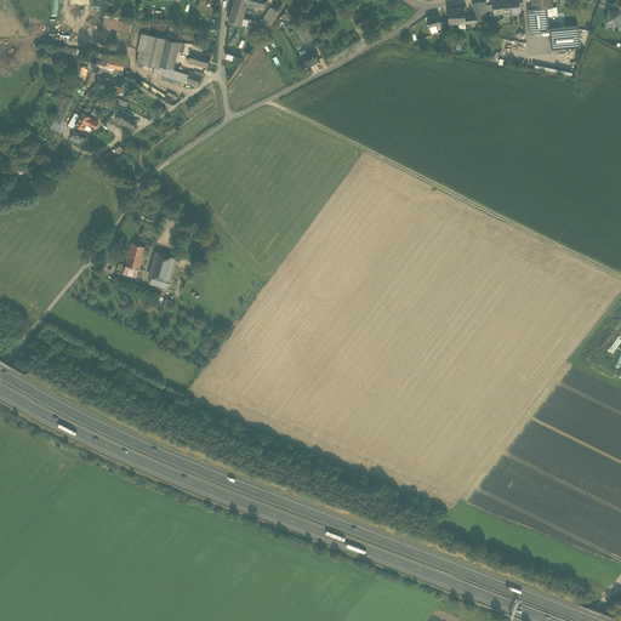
[(234,0),(229,21),(241,24),(243,18),(246,6),(248,7),(249,4),(248,4),(248,1),(263,6),(265,0),(234,0)]
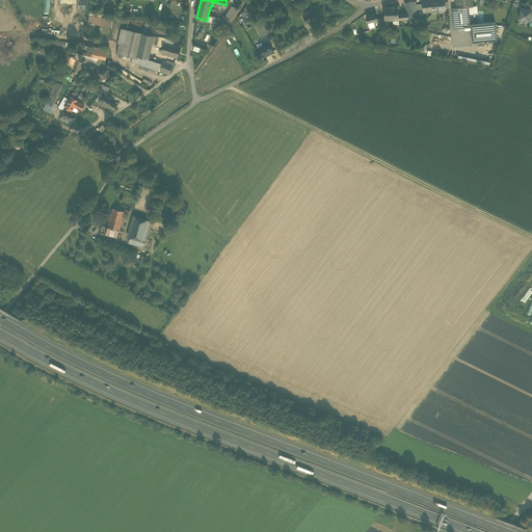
[(423,11),(430,10),(429,0),(427,0),(422,0),(422,4),(423,10),(423,11)]
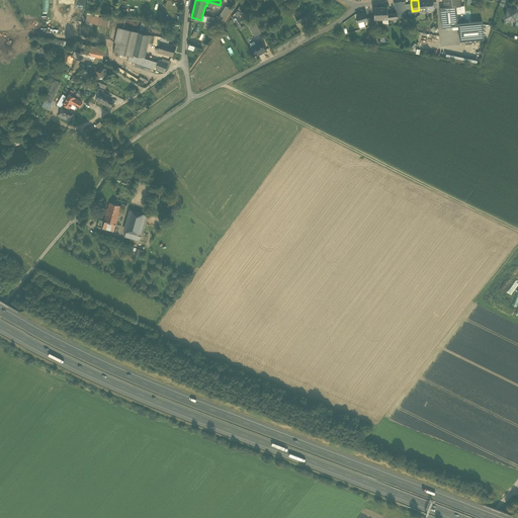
[(418,0),(419,10),(427,10),(425,0),(418,0)]
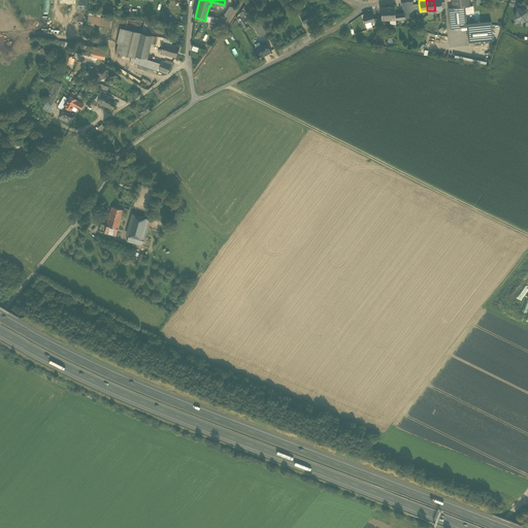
[(440,0),(433,0),(435,10),(442,9),(442,8),(441,2),(440,0)]
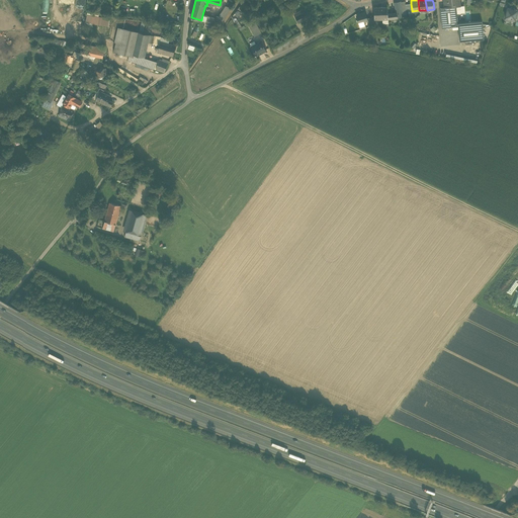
[(395,3),(397,14),(398,17),(403,16),(402,11),(401,3),(401,2),(395,3)]
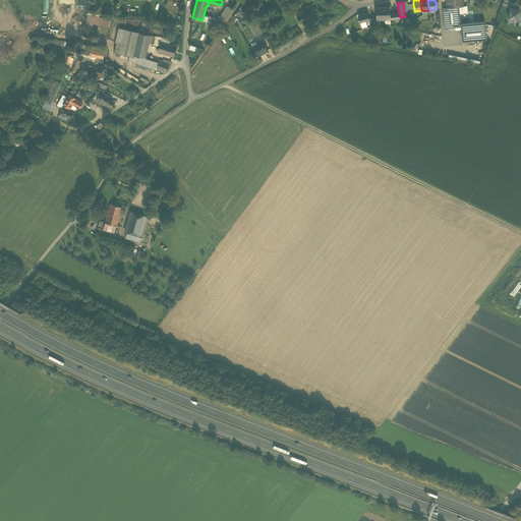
[(203,20),(221,25),(226,17),(232,8),(227,6),(220,17),(218,16),(218,17),(217,19),(216,18),(204,15),(203,20)]
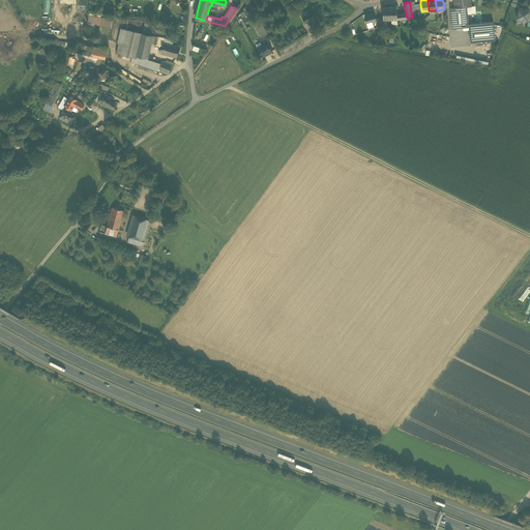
[(468,24),(468,13),(467,6),(454,7),(451,8),(450,8),(452,29),(469,27),(468,24)]
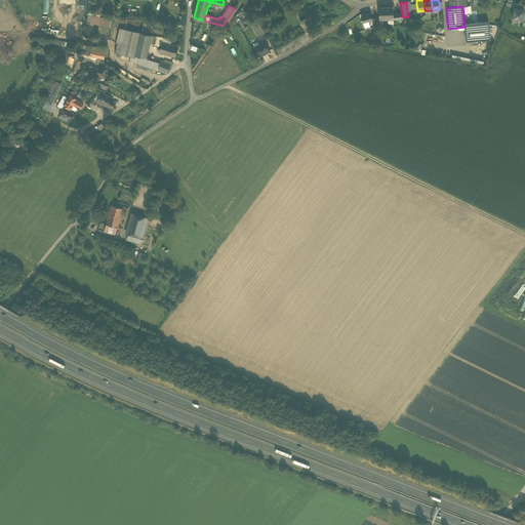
[(518,19),(522,21),(524,13),(524,10),(515,8),(512,18),(513,18),(518,19)]
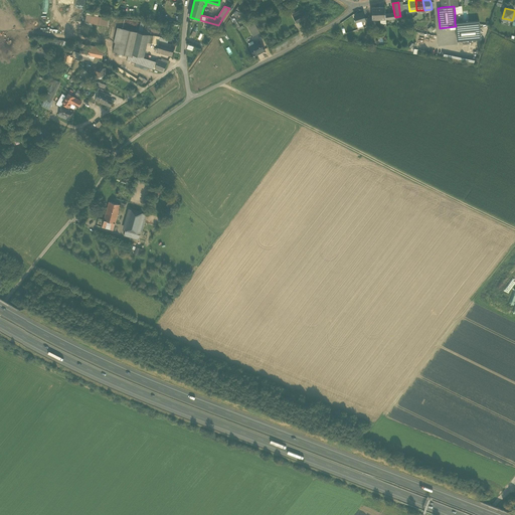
[(305,11),(301,13),(294,17),(297,22),(308,17),(305,11)]
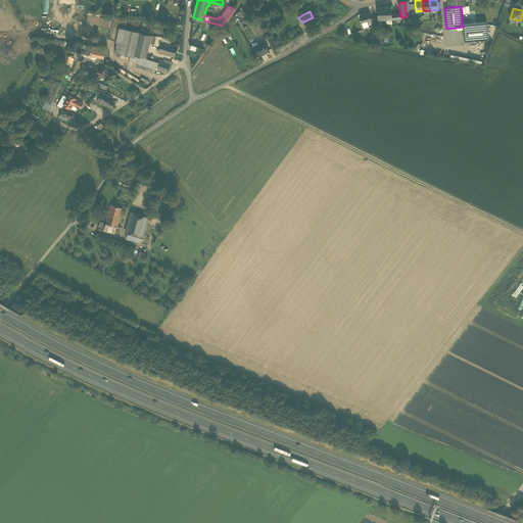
[(364,27),(368,26),(369,26),(368,21),(371,20),(370,18),(369,13),(361,16),(363,24),(364,27)]
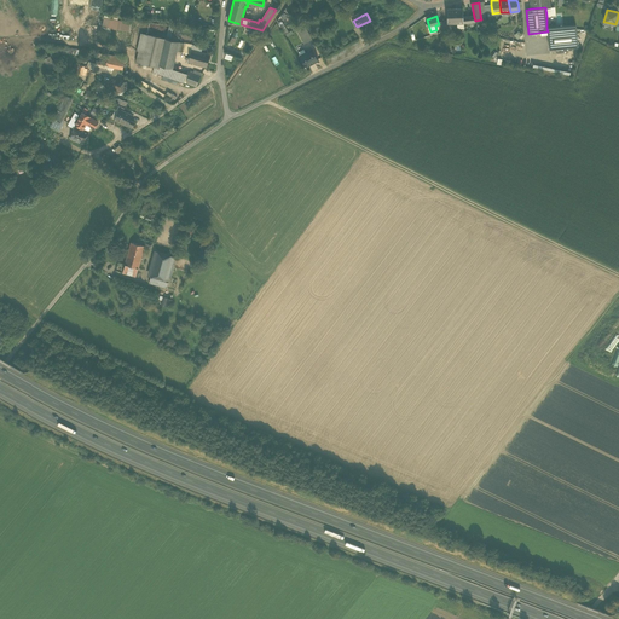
[(119,19),(104,17),(103,25),(129,30),(132,22),(119,19)]
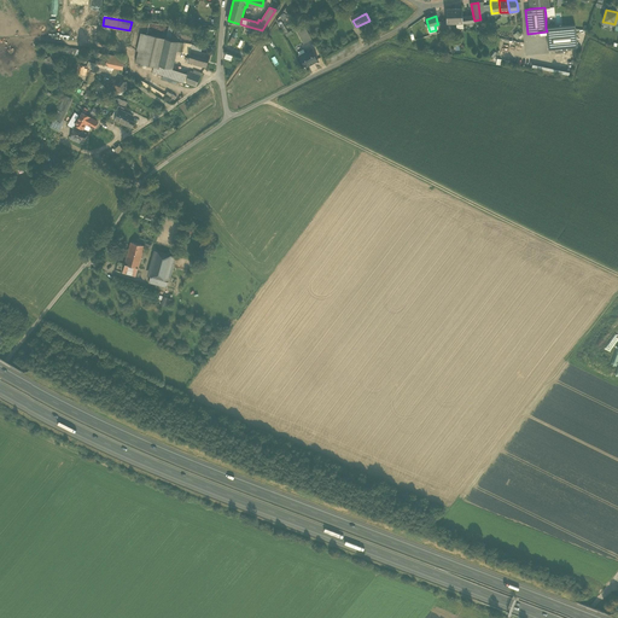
[(547,31),(548,46),(577,44),(575,25),(546,28),(547,31)]
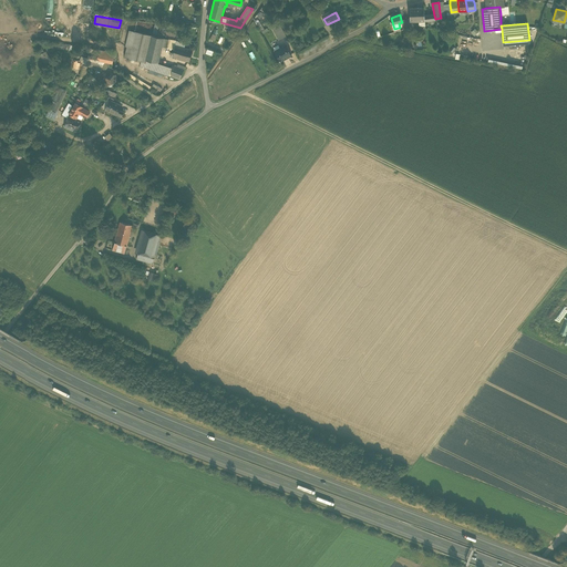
[(271,29),(275,33),(282,29),(280,24),(271,29)]
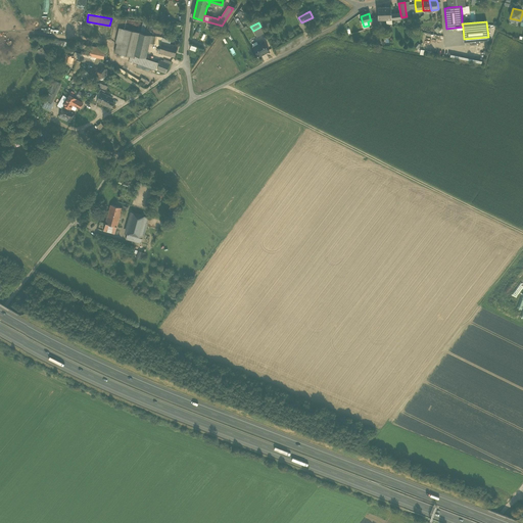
[(253,31),(256,37),(264,34),(260,27),(253,31)]
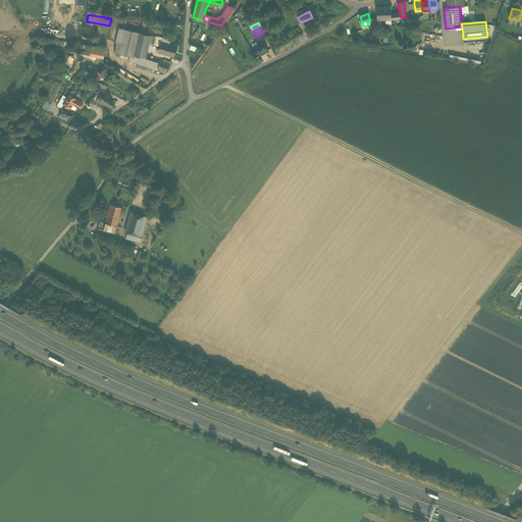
[(115,43),(116,43),(121,44),(124,29),(119,28),(115,43)]
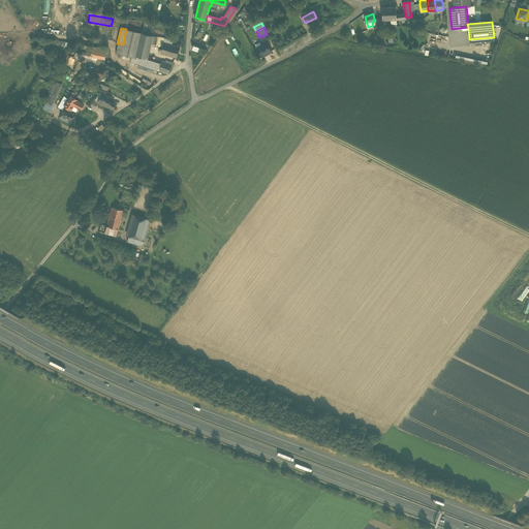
[(135,58),(136,56),(142,33),(126,29),(123,44),(121,55),(131,57),(135,58)]
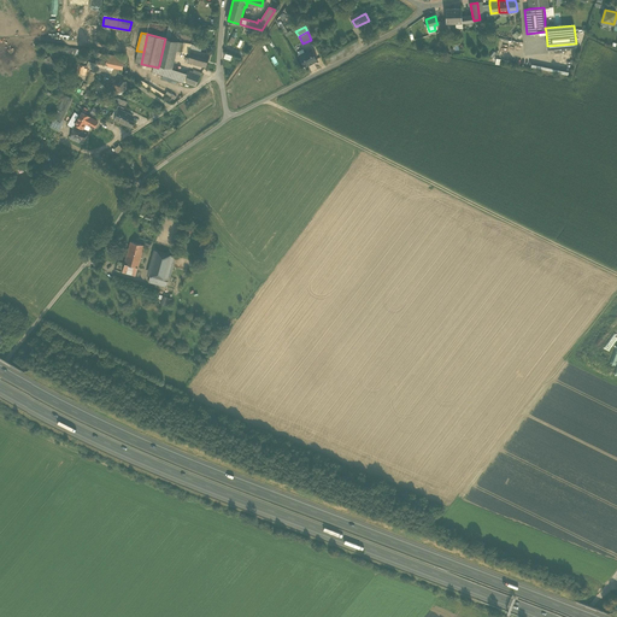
[(177,41),(165,39),(159,65),(171,69),(175,51),(177,41)]
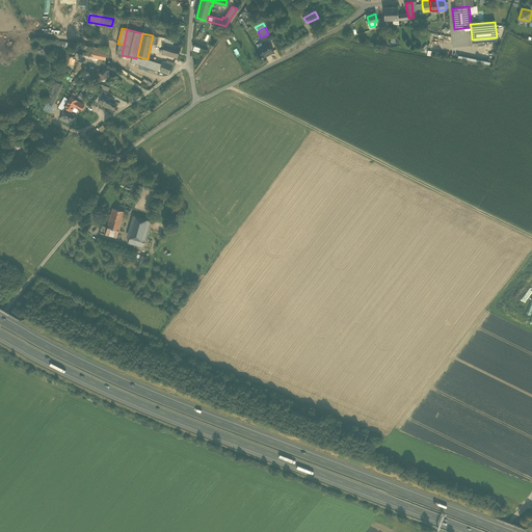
[(165,38),(153,35),(151,44),(163,46),(163,43),(164,43),(165,38)]
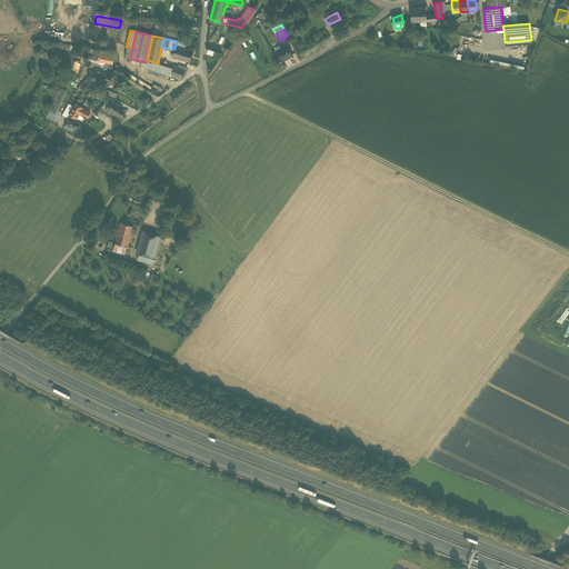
[(185,48),(176,46),(175,46),(175,49),(173,57),(178,58),(178,59),(181,60),(185,48)]
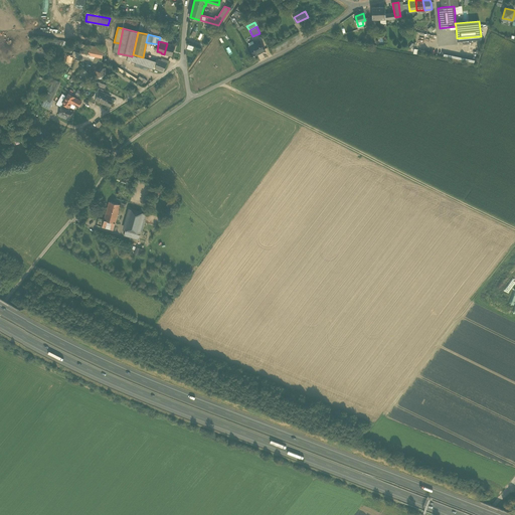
[(249,46),(254,55),(259,53),(259,52),(265,49),(260,41),(249,46)]
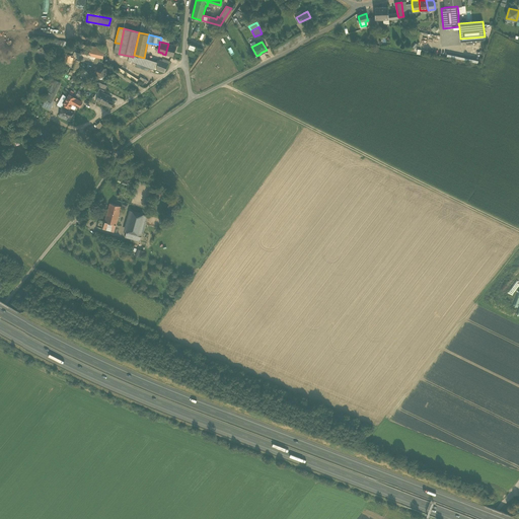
[(165,55),(173,57),(176,46),(168,44),(165,55)]
